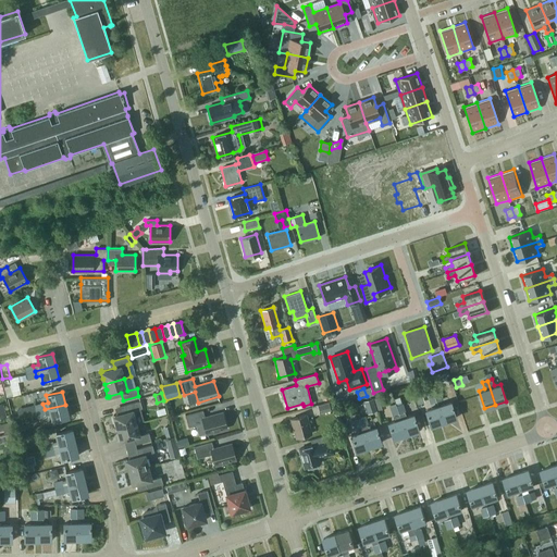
[(378,410),(385,407),(381,395),(373,398),(378,410)]
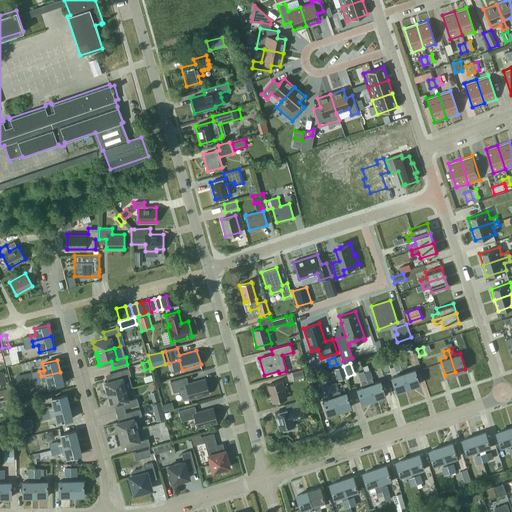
[(334,369),(338,381),(346,378),(343,366),(334,369)]
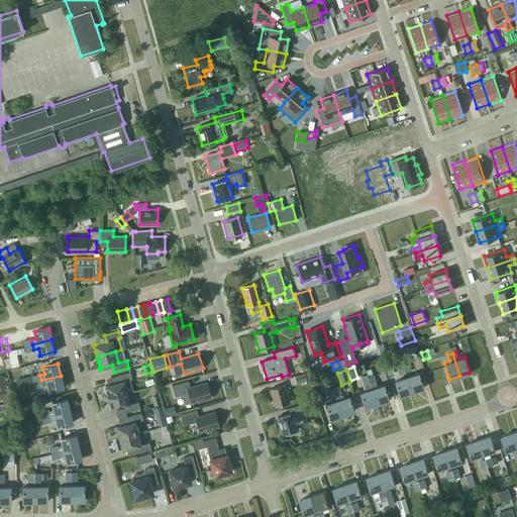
[(107,392),(108,397),(126,393),(123,381),(131,379),(130,372),(115,376),(117,383),(106,386),(105,385),(105,386),(104,386),(106,392),(107,392)]
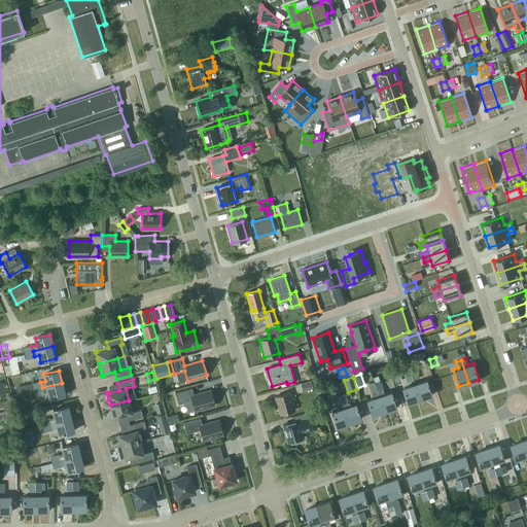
[(303,391),(313,388),(311,381),(301,383),(303,391)]
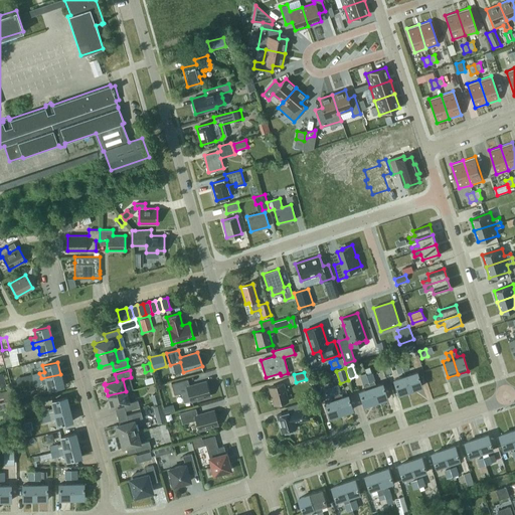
[(416,372),(404,376),(409,390),(421,386),(416,372)]
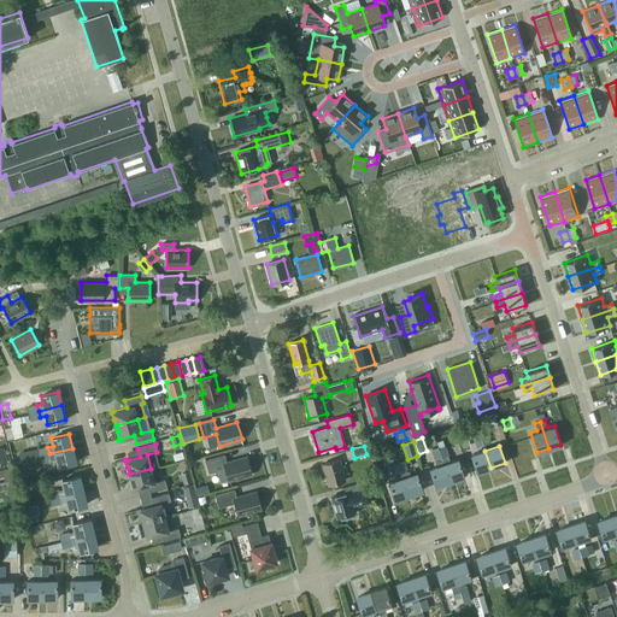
[(438,447),(432,450),(435,460),(441,458),(439,450),(438,447)]
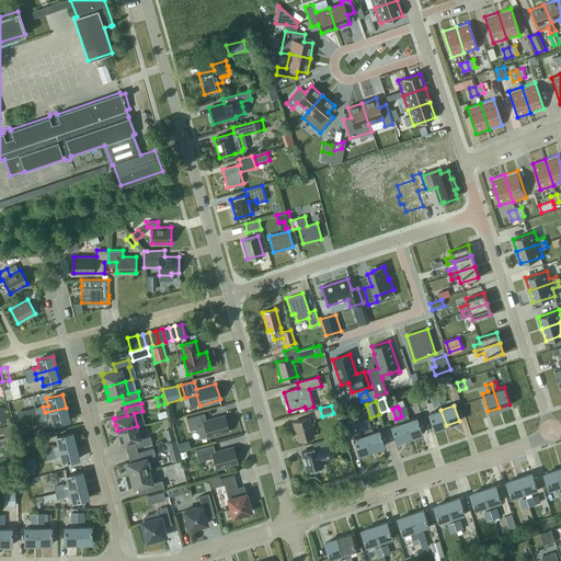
[(66,408),(45,412),(46,419),(52,416),(53,424),(69,420),(66,408)]
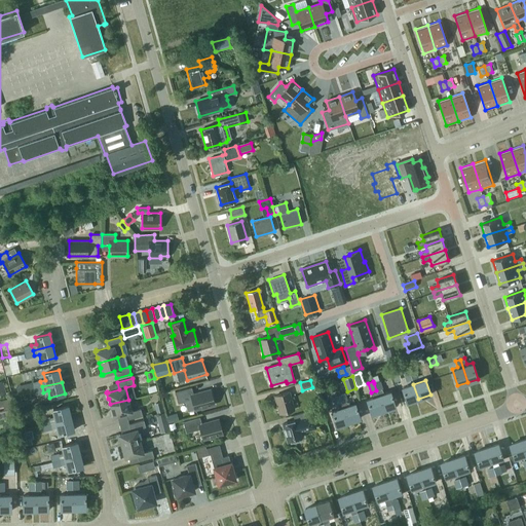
[(413,384),(402,387),(407,403),(418,399),(413,384)]
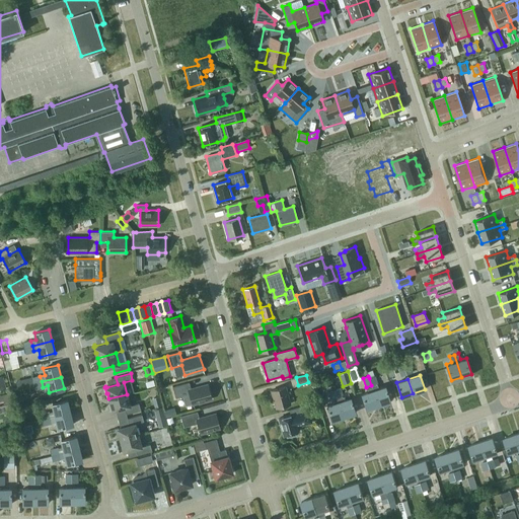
[(189,382),(172,386),(175,397),(182,396),(186,406),(192,404),(212,398),(208,384),(191,388),(189,382)]
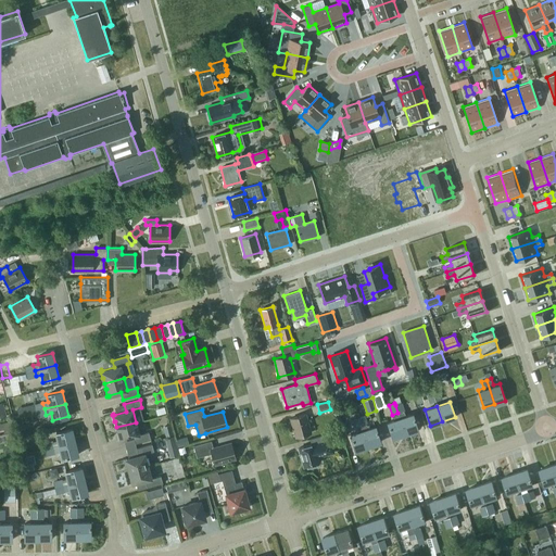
[(404,411),(397,413),(405,433),(417,429),(413,414),(405,416),(404,411)]
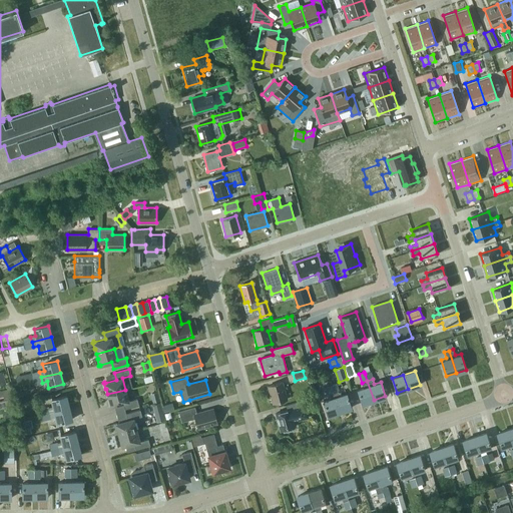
[(364,388),(358,390),(362,404),(374,400),(367,381),(362,383),(364,388)]
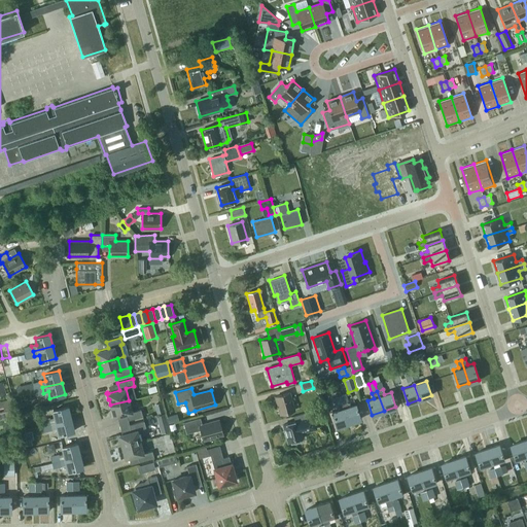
[(294,410),(289,392),(275,396),(280,414),(294,410)]
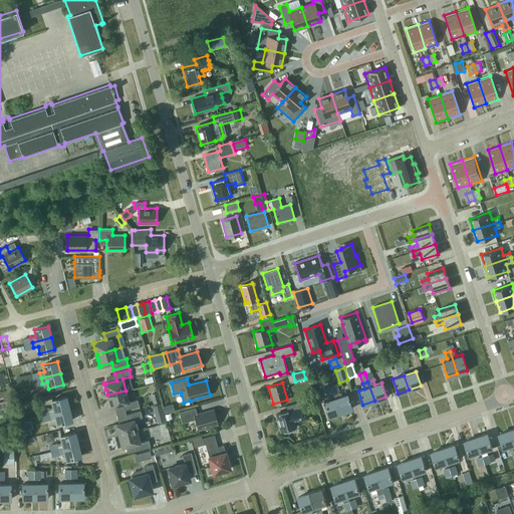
[(0,402),(0,409),(13,407),(11,399),(12,399),(10,390),(1,392),(4,402),(0,402)]
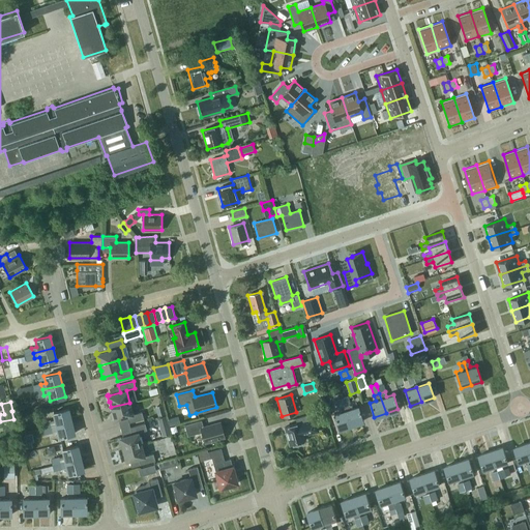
[(129,403),(111,407),(113,413),(112,413),(113,419),(114,419),(115,420),(115,419),(126,416),(128,422),(143,418),(142,412),(133,414),(129,403)]
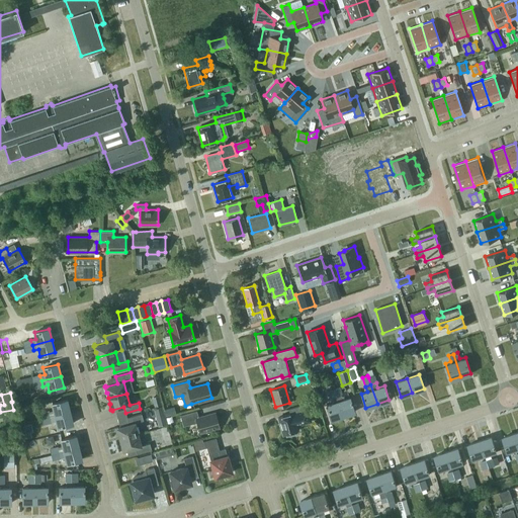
[(341,395),(336,397),(342,416),(354,412),(349,398),(343,400),(341,395)]
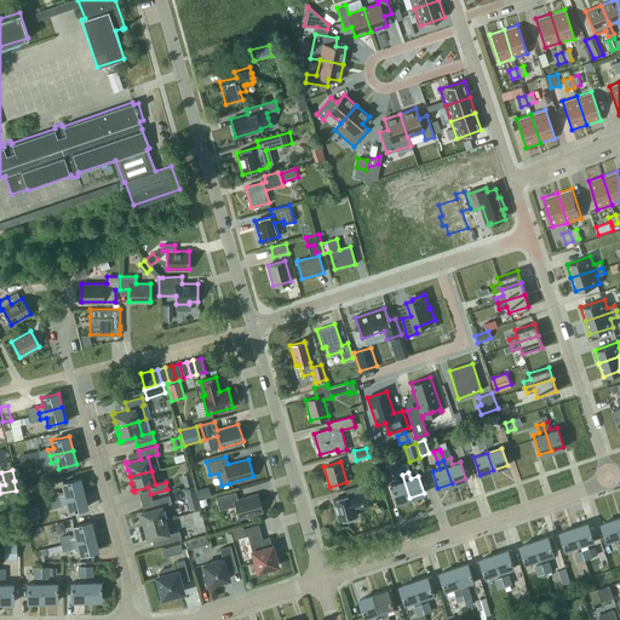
[(184,487),(193,484),(190,474),(182,476),(184,487)]
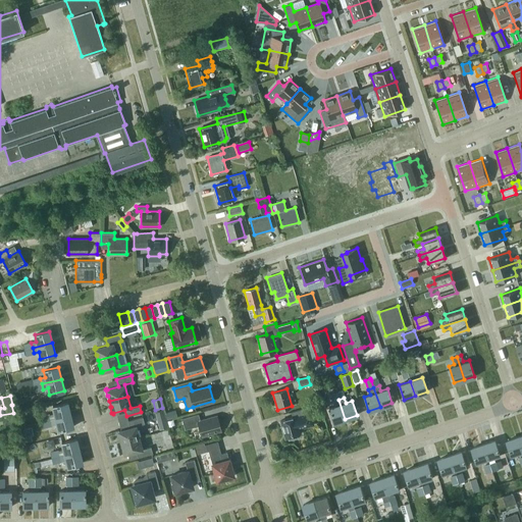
[(335,406),(328,408),(333,423),(345,419),(338,400),(333,402),(335,406)]
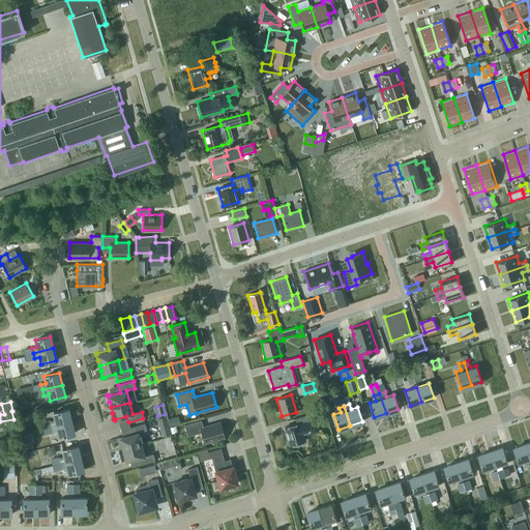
[(68,409),(53,412),(55,420),(56,424),(71,421),(68,409)]
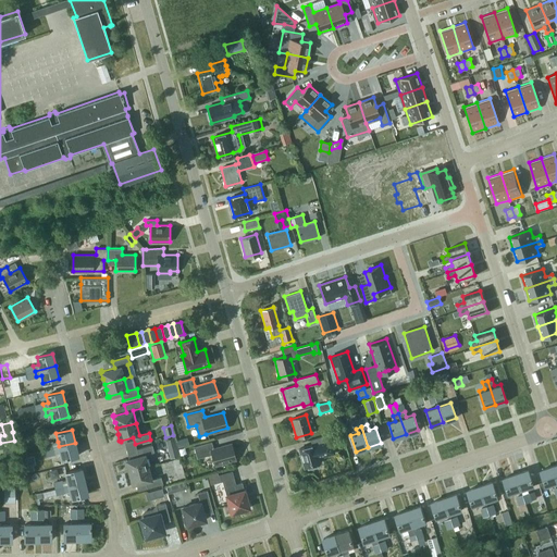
[(336,445),(344,443),(342,433),(333,435),(336,445)]
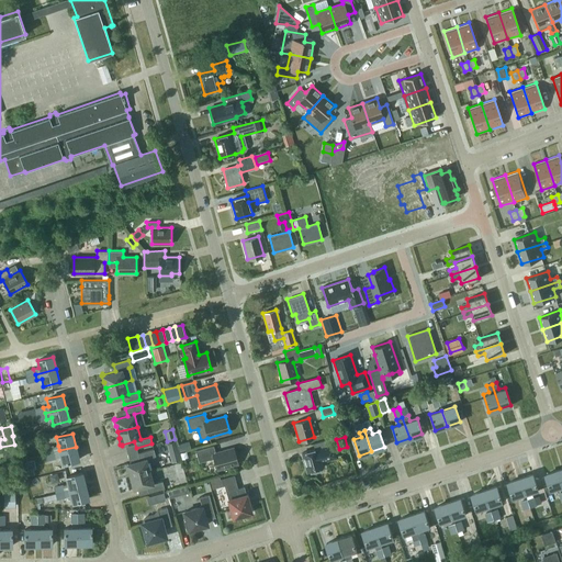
[(313,444),(315,449),(302,453),(306,472),(323,468),(321,460),(326,458),(326,460),(336,457),(332,439),(313,444)]
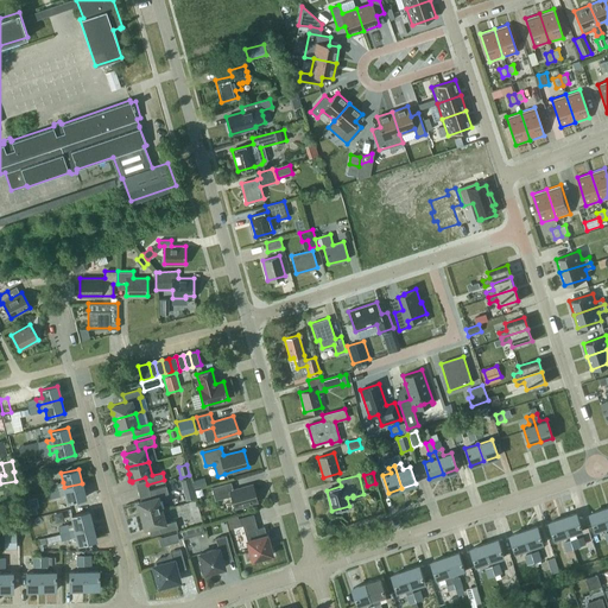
[(190,477),(182,480),(187,500),(195,498),(190,477)]
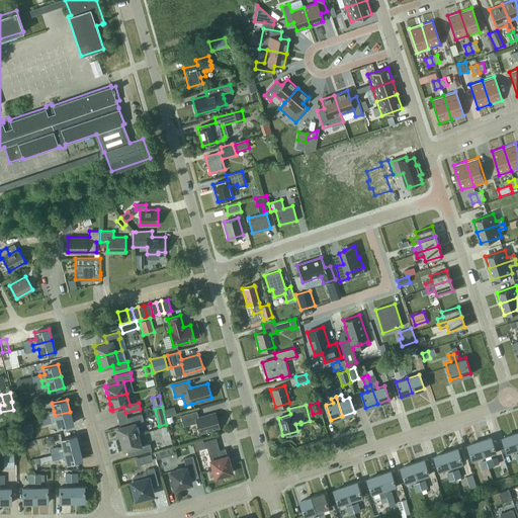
[(198,417),(196,411),(180,415),(183,426),(196,422),(199,433),(220,427),(216,413),(198,417)]
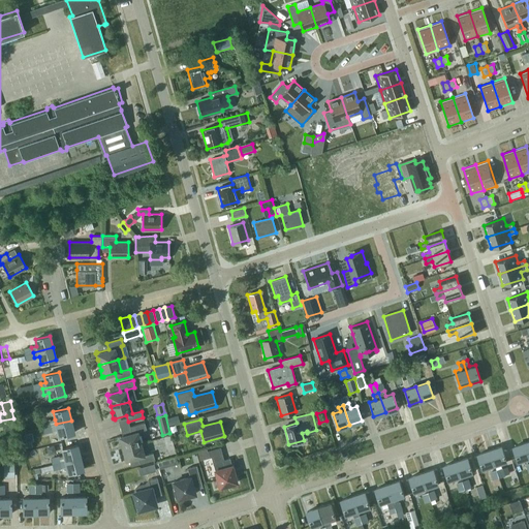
[(56,424),(51,426),(53,431),(57,430),(59,436),(74,432),(71,421),(56,424)]
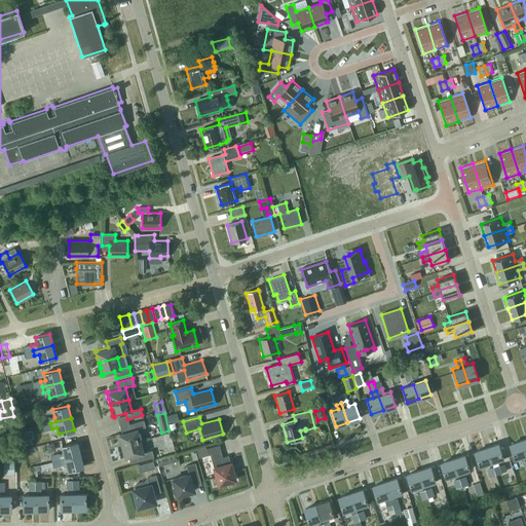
[(120,441),(121,446),(140,441),(137,429),(145,426),(144,420),(128,424),(130,430),(119,434),(119,433),(118,434),(118,435),(117,435),(119,441),(120,441)]
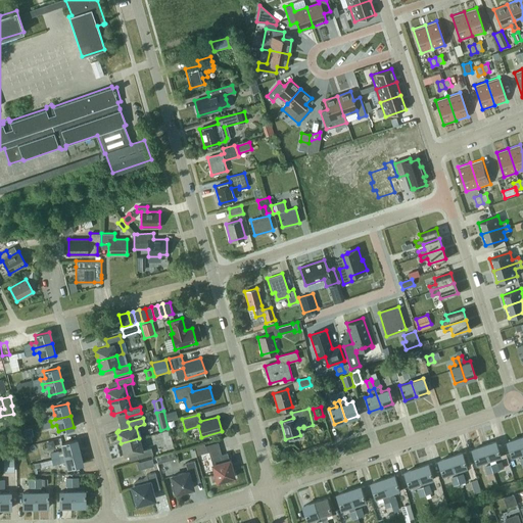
[(31,428),(24,430),(28,442),(32,441),(31,436),(33,436),(31,428)]
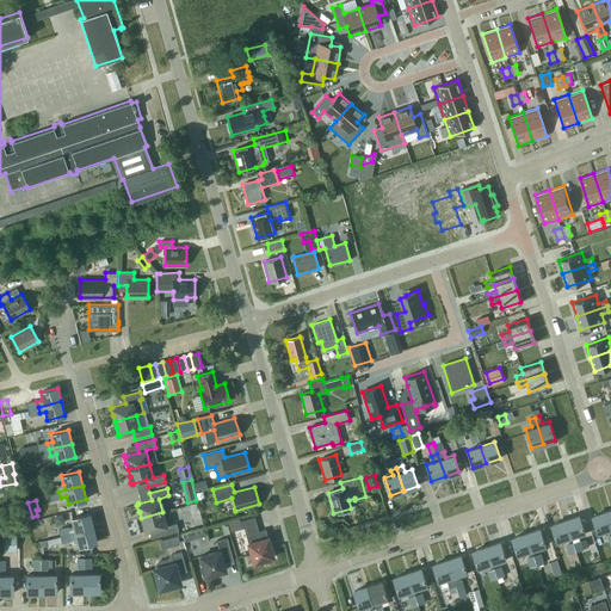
[(610,528),(610,523),(608,511),(593,516),(599,532),(610,528)]
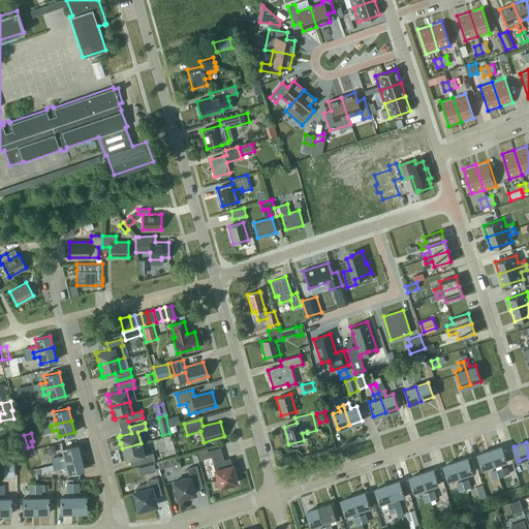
[(141,443),(122,448),(124,454),(123,454),(125,461),(125,460),(126,461),(126,460),(138,457),(139,464),(155,460),(153,453),(144,455),(141,443)]
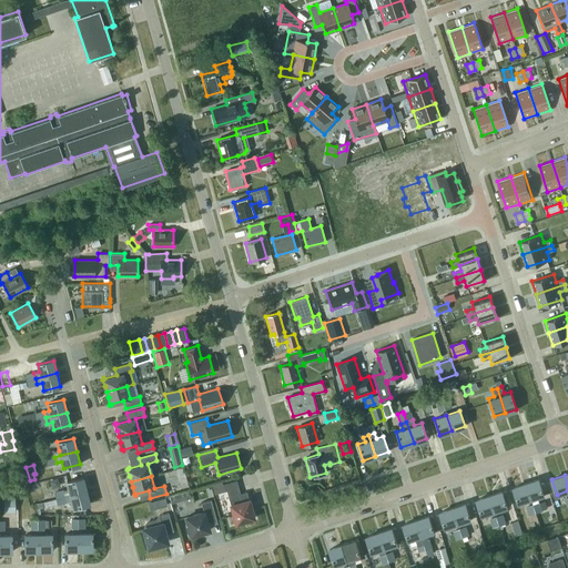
[(69,489),(63,490),(64,496),(87,492),(83,478),(67,482),(69,489)]
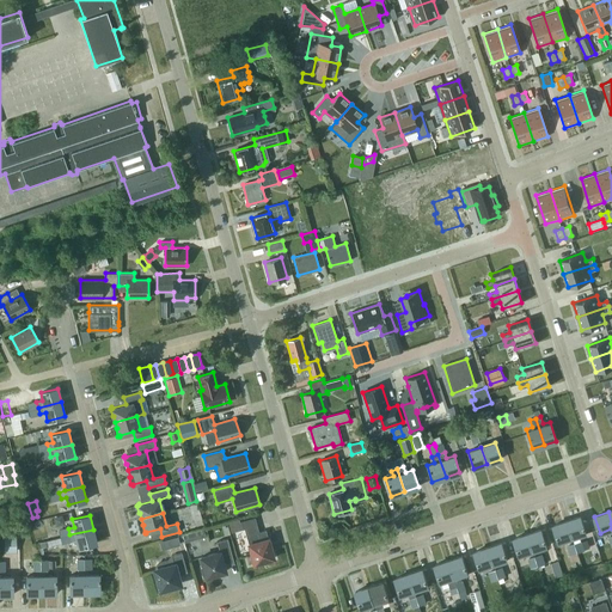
[(248,536),(246,536),(254,563),(274,557),(265,530),(258,532),(256,525),(257,525),(255,516),(239,521),(242,530),(245,528),(248,536)]
